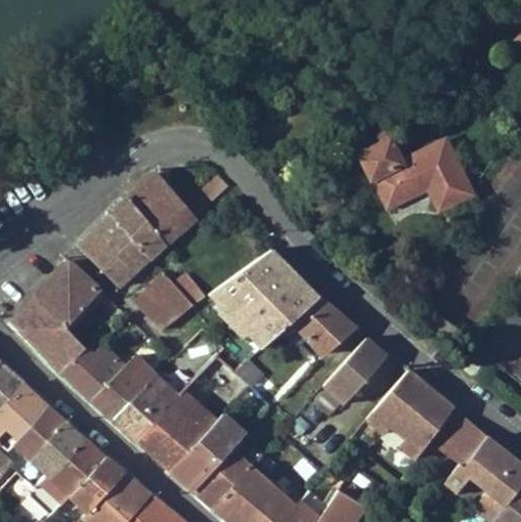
[(390,142),(394,151),(406,145),(398,126),(378,136),(383,146),(390,142)]
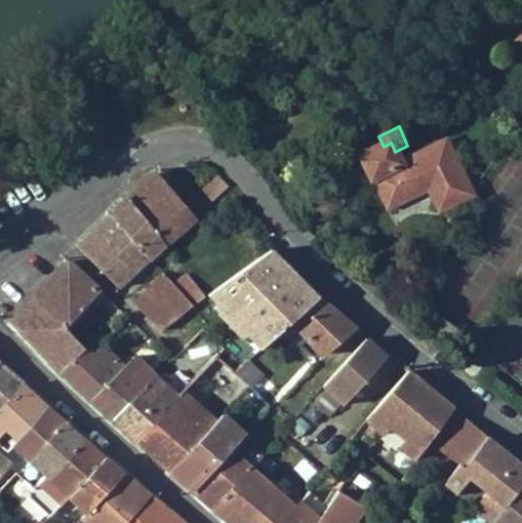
[(390,208),(430,190),(441,211),(473,196),(448,143),(402,165),(395,152),(391,143),(384,147),(361,157),(373,182),(376,179),(390,208)]
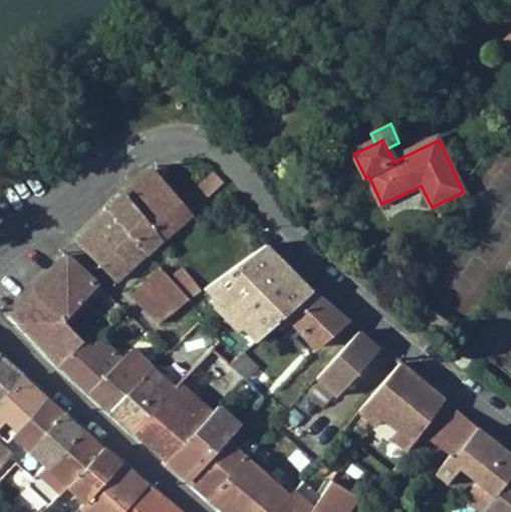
[(149,174),(128,196),(165,240),(193,215),(157,170),(149,174)]
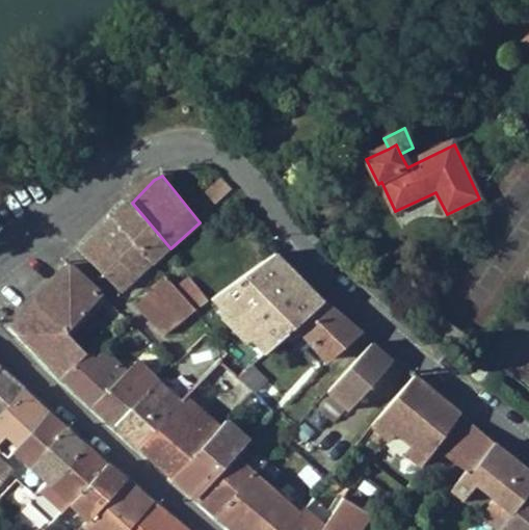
[(216,187),(227,199),(234,190),(225,181),(216,187)]
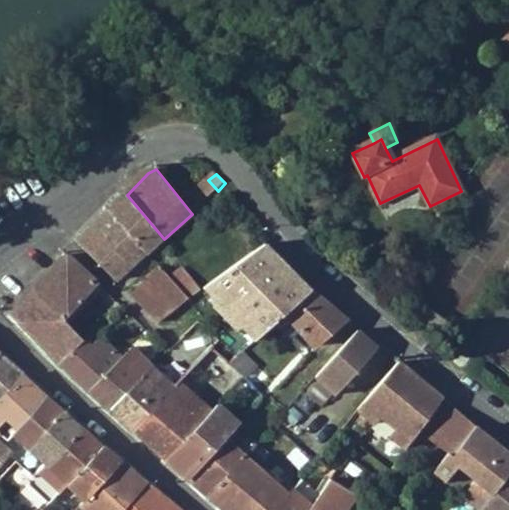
[(196,211),(218,191),(208,180),(198,190),(190,203),(196,211)]
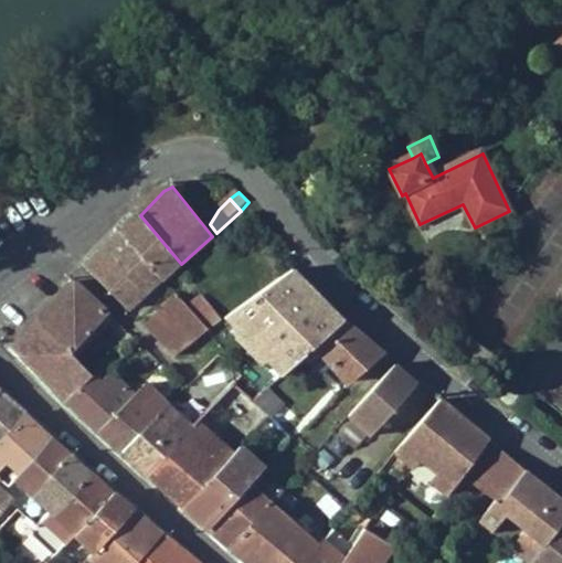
[(165,278),(181,264),(140,215),(124,232),(165,278)]
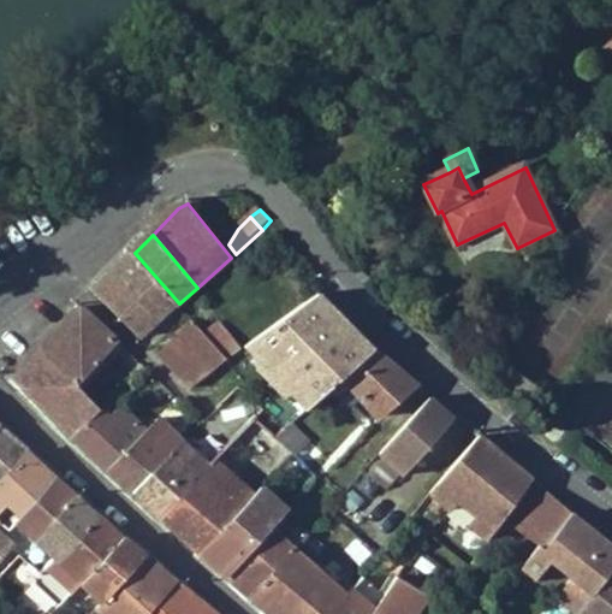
[(135,253),(117,272),(161,319),(179,303),(135,253)]
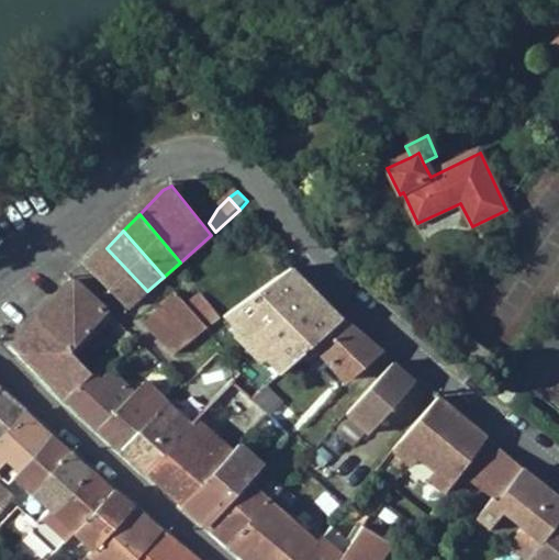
[(89,266),(130,306),(147,291),(107,248),(89,266)]
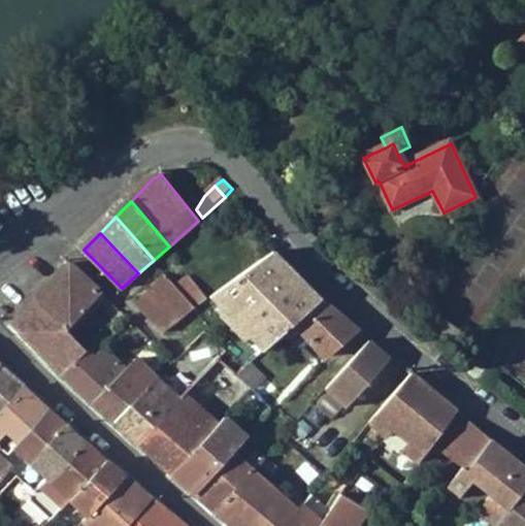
[(273,251),(211,299),(226,314),(252,338),(264,352),(284,335),(296,324),(323,301),(273,251)]
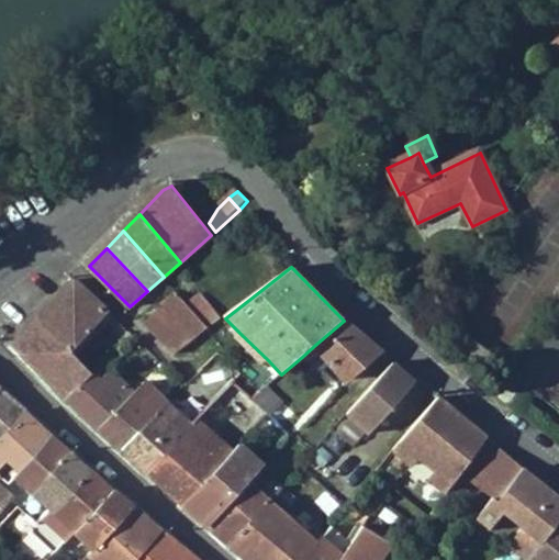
[(110,312),(76,281),(41,317),(73,351),(110,312)]
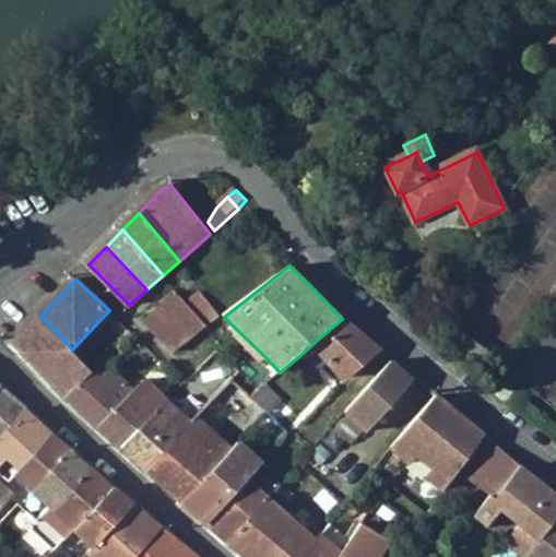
[(192,339),(209,327),(190,306),(178,293),(163,307),(192,339)]
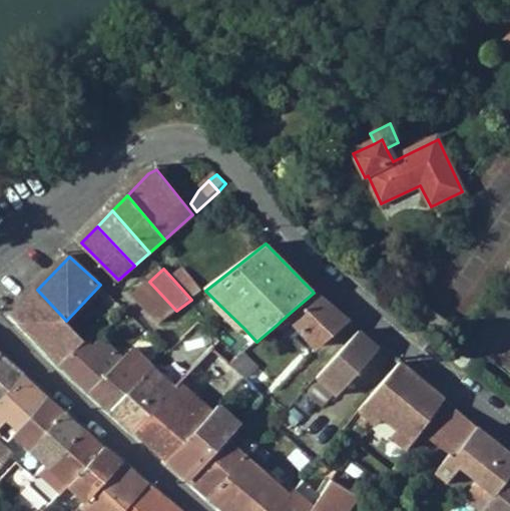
[(203,292),(185,271),(174,281),(191,300),(203,292)]
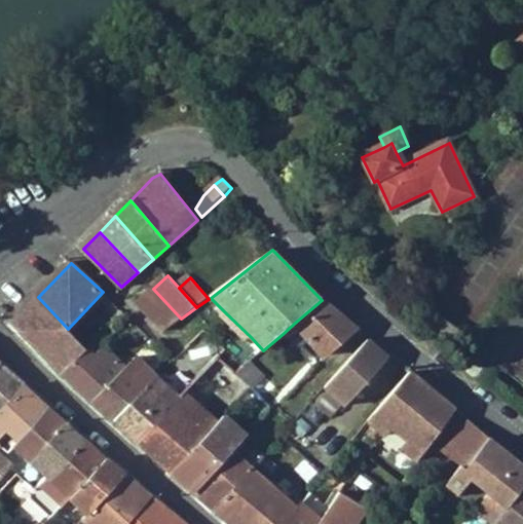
[(164,332),(181,319),(153,289),(138,304),(164,332)]
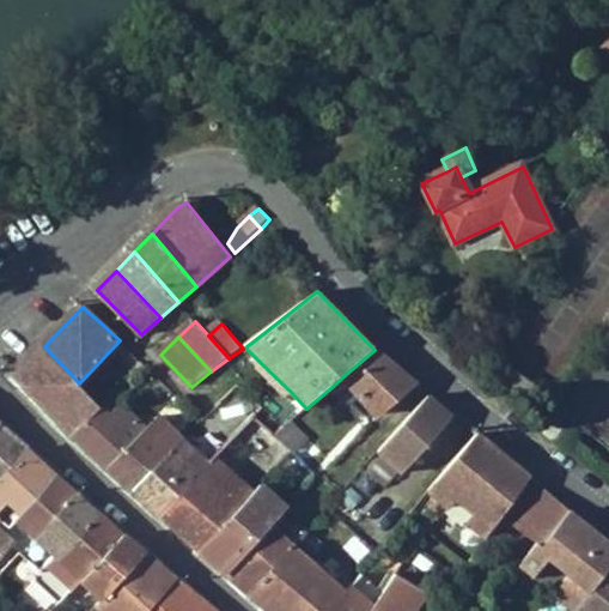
[(65,424),(74,434),(103,407),(79,383),(44,346),(17,375),(65,424)]
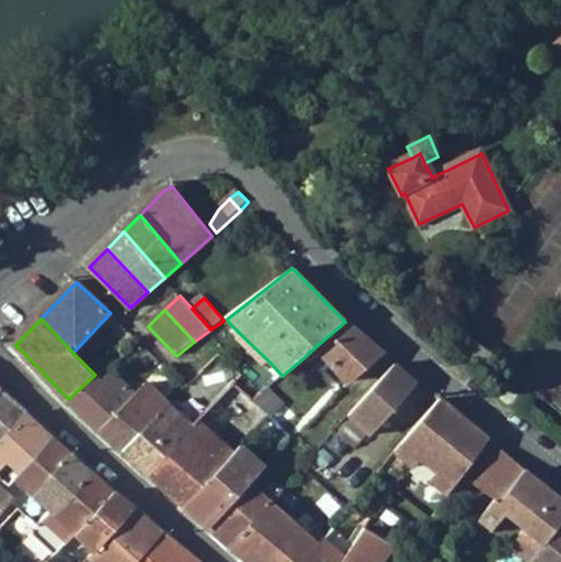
[(365,337),(345,322),(316,346),(333,366),(348,382),(373,361),(357,344),(365,337)]
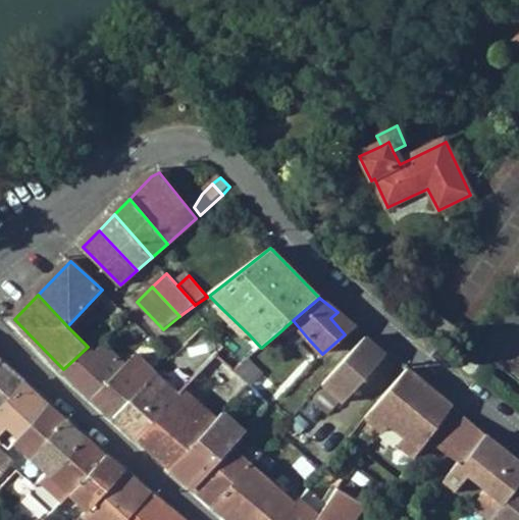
[(249,334),(223,310),(219,316),(243,341),(249,334)]
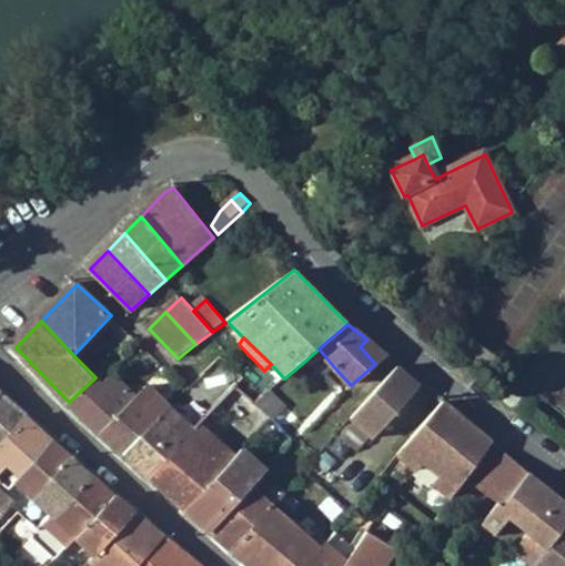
[(367,340),(360,346),(375,364),(385,355),(367,340)]
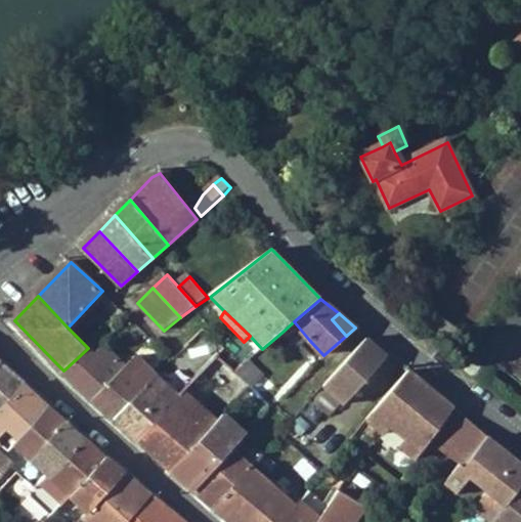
[(297,350),(309,340),(294,321),(281,333),(297,350)]
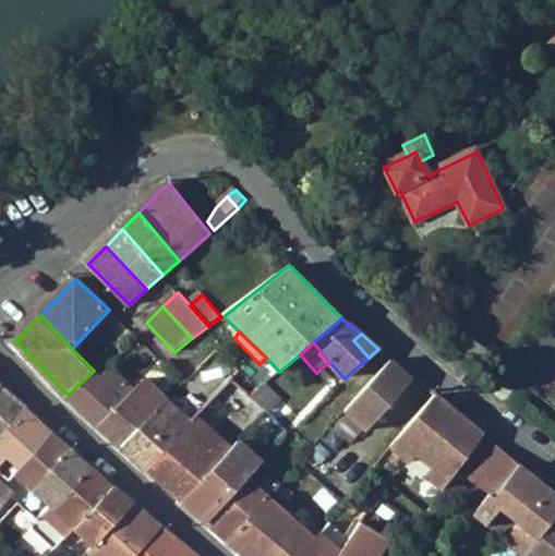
[(386,366),(348,409),(369,427),(407,385),(386,366)]
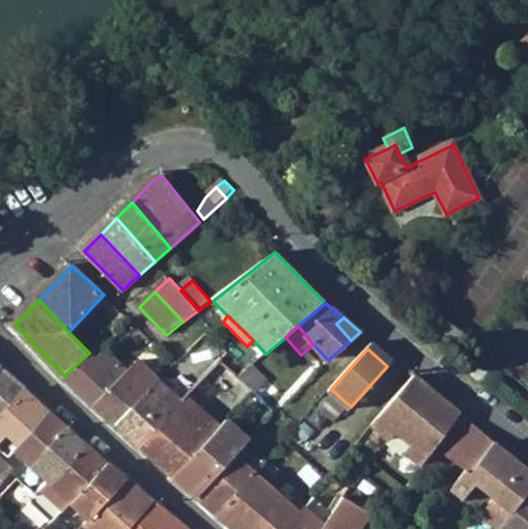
[(95,360),(89,353),(64,376),(79,389),(95,405),(129,370),(106,350),(95,360)]
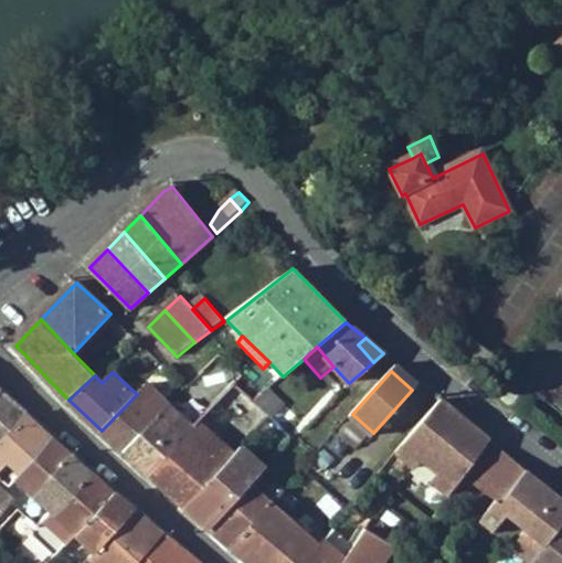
[(173,407),(148,384),(137,394),(102,431),(106,435),(125,453),(161,418),(173,407)]
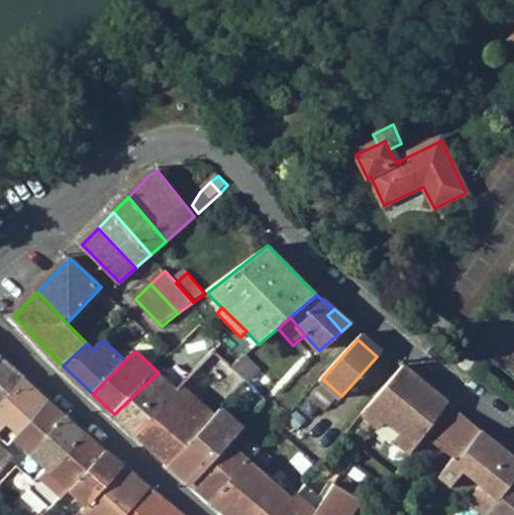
[(232,367),(247,380),(259,368),(246,355),(232,367)]
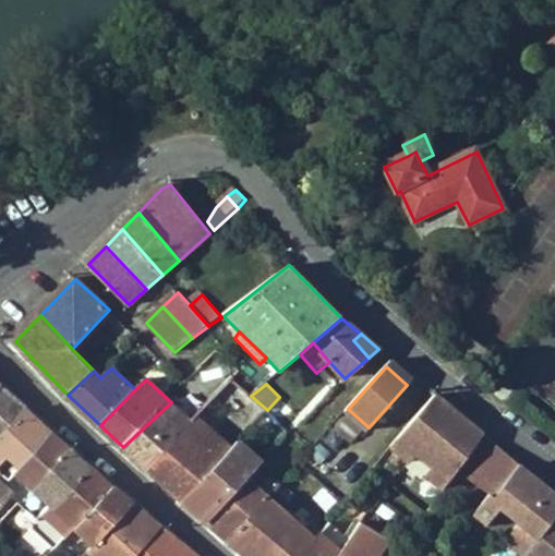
[(0,388),(0,438),(26,409),(12,397),(1,388),(0,388)]
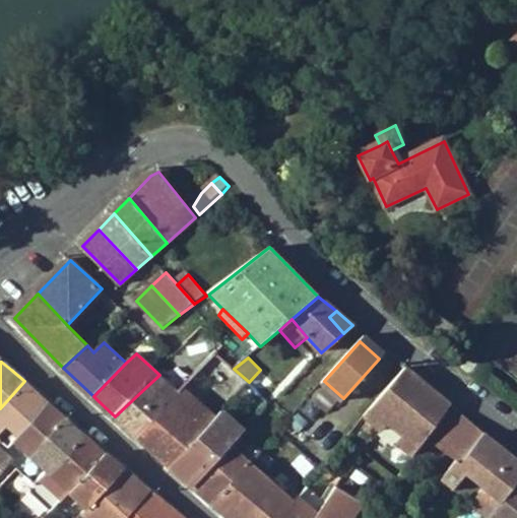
[(264,374),(260,370),(249,382),(253,386),(264,374)]
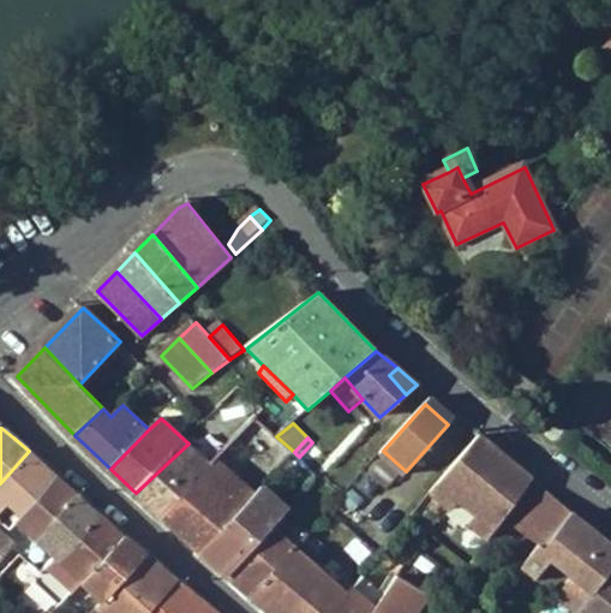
[(189,444),(175,456),(199,477),(210,465),(189,444)]
